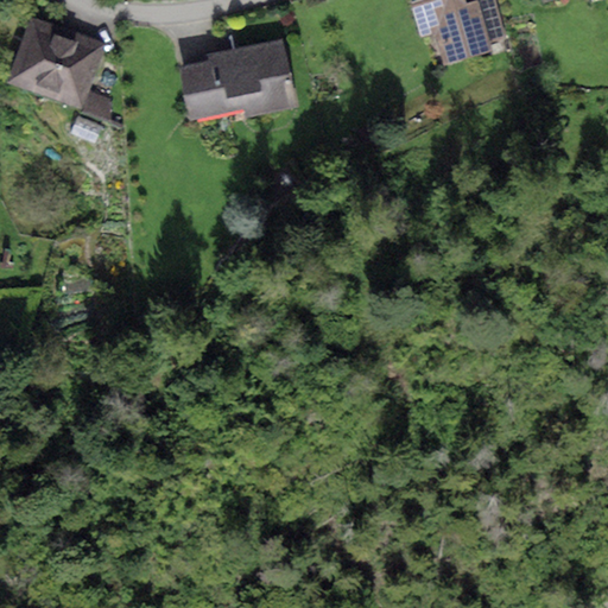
[(406,0),(418,40),(435,37),(443,67),(491,54),(488,43),(476,0),(475,0),(464,2),(463,0),(406,0)]
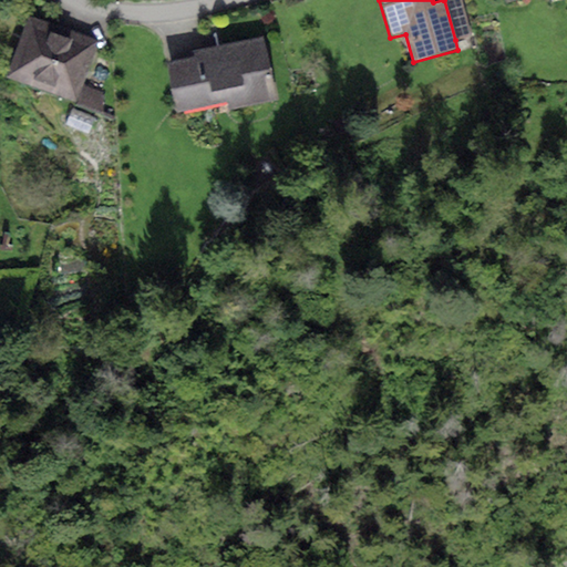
[(463,0),(444,0),(455,40),(473,35),(463,0)]
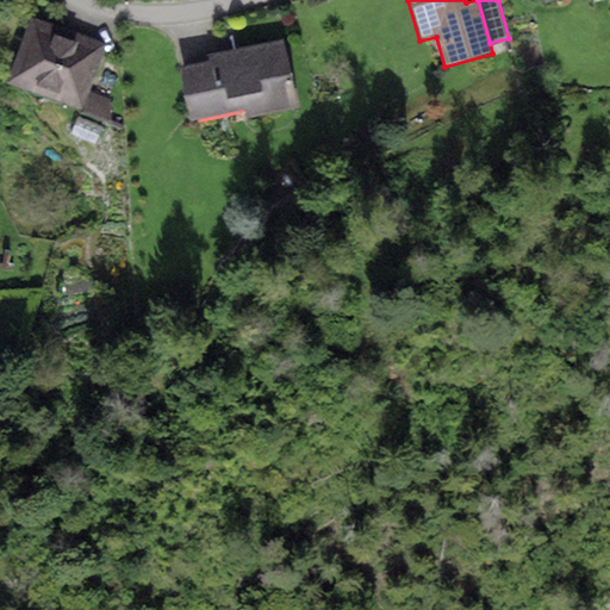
[(104,43),(32,16),(7,82),(79,110),(104,43)]
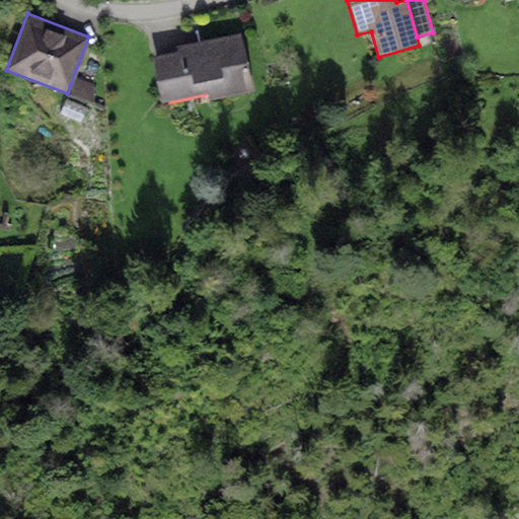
[(178,52),(153,57),(163,102),(209,92),(210,100),(246,92),(241,69),(249,67),(242,31),(177,47),(178,52)]
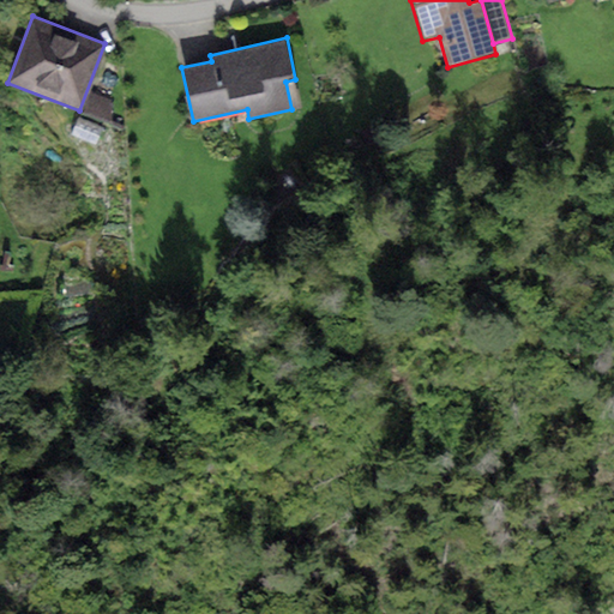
[(91,92),(83,112),(112,124),(114,118),(110,100),(91,92)]
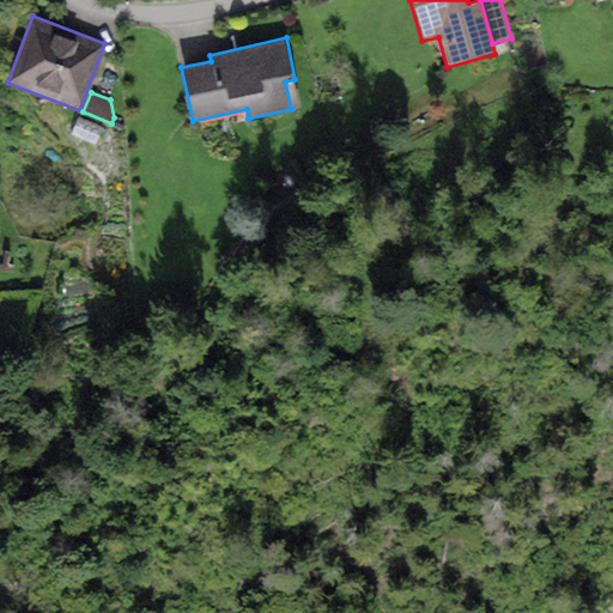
[(80,119),(73,134),(97,145),(104,129),(80,119)]
